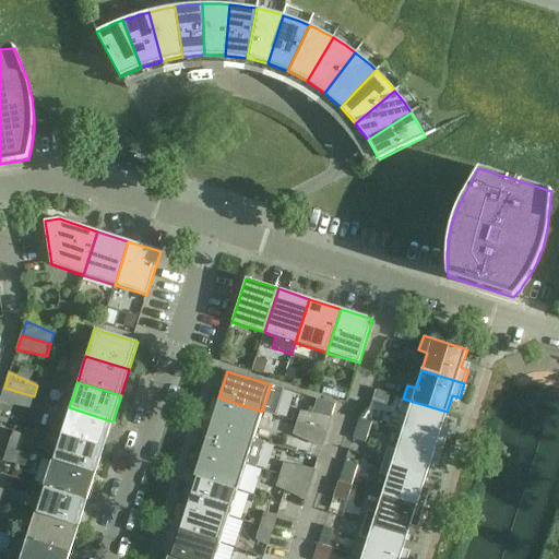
[(34,396),(4,388),(0,401),(0,402),(31,408),(34,396)]
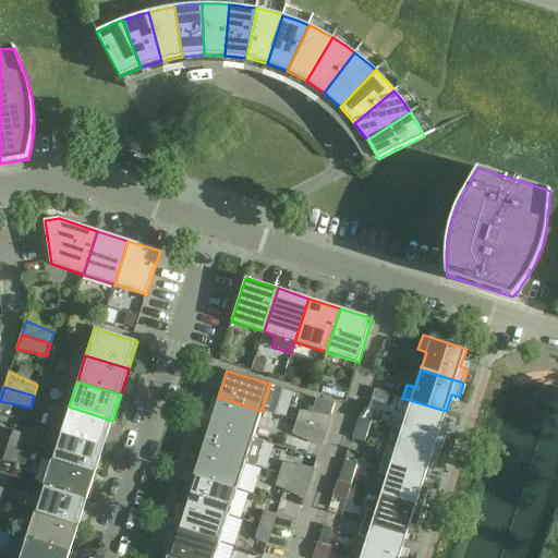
[(218,397),(210,424),(254,437),(262,411),(218,397)]
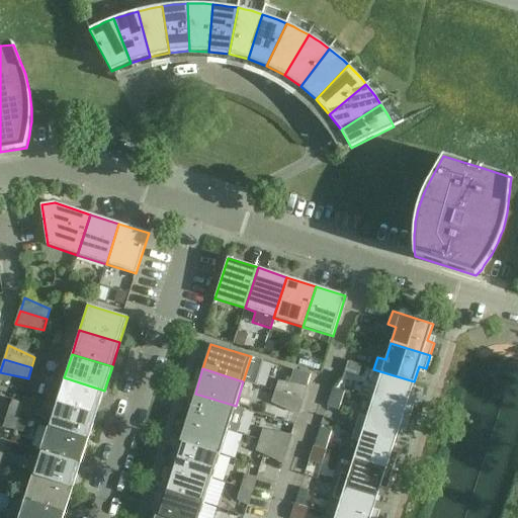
[(414,381),(373,369),(369,381),(377,384),(372,401),(412,413),(416,401),(409,398),(414,381)]
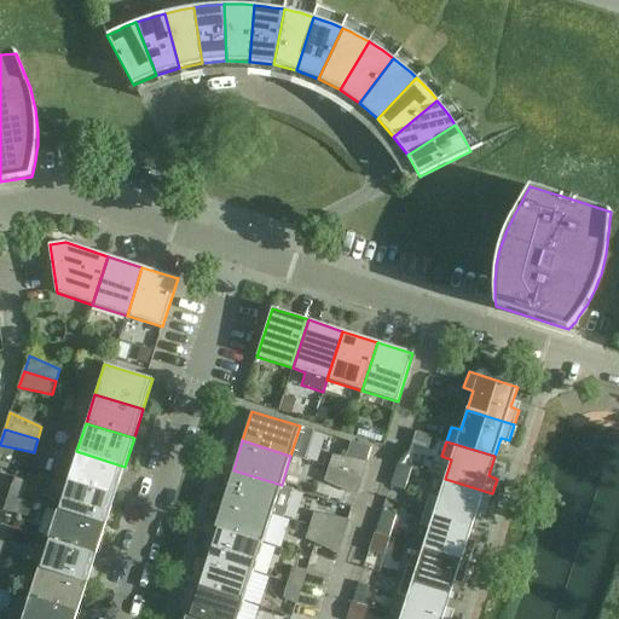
[(76,451),(67,480),(115,496),(125,467),(76,451)]
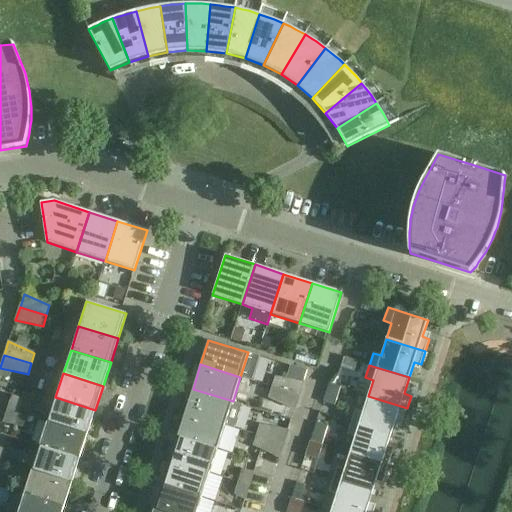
[(272,387),(299,396),(303,383),(276,377),(272,387)]
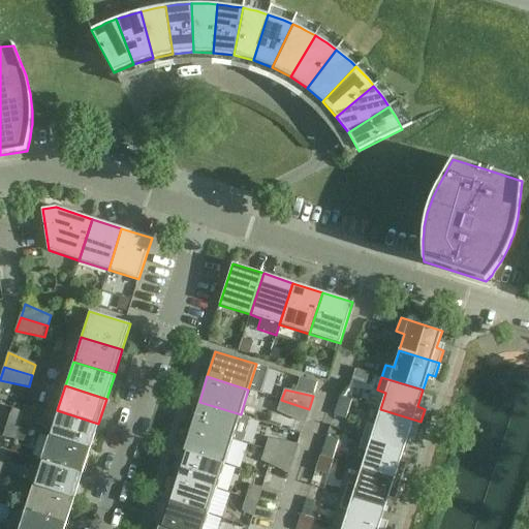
[(339,398),(334,415),(345,419),(350,401),(339,398)]
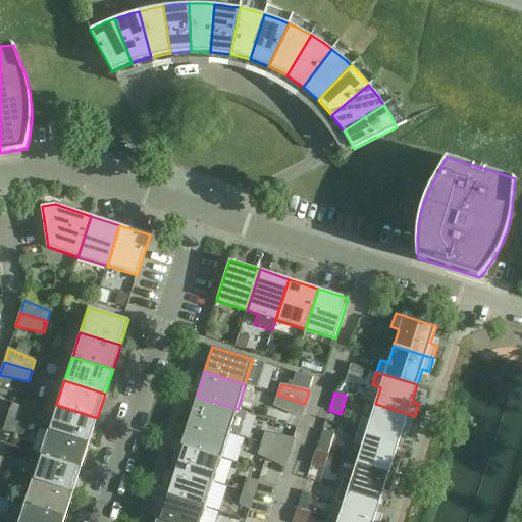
[(305,404),(277,395),(274,406),(301,417),(305,404)]
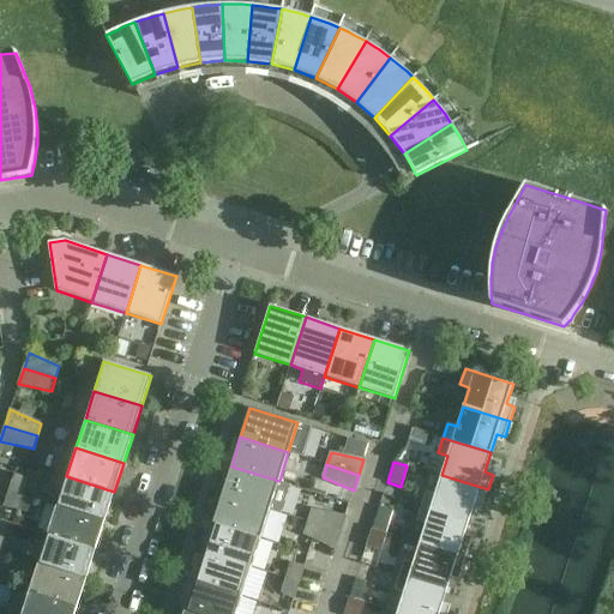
[(232,467),(222,494),(270,510),(282,513),(290,485),(280,481),(232,467)]
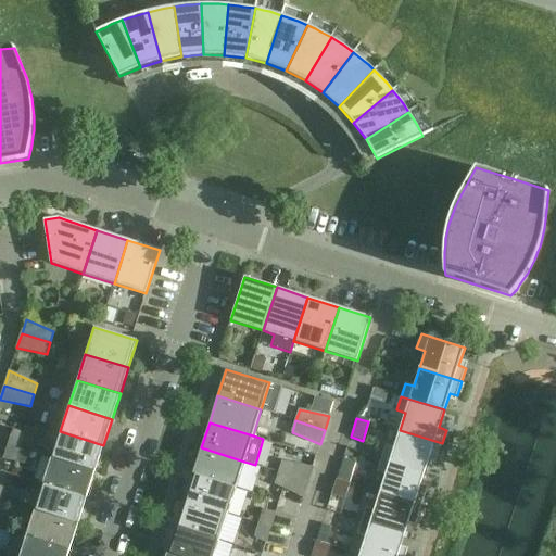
[(9,444),(21,447),(25,434),(13,429),(9,444)]
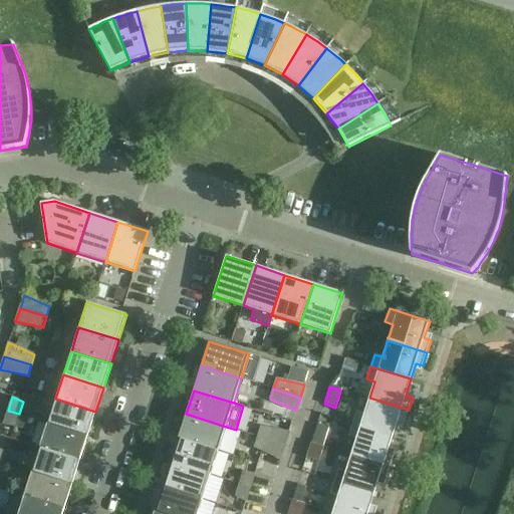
[(409,410),(369,398),(364,414),(356,412),(352,424),(393,437),(398,421),(405,423),(409,410)]
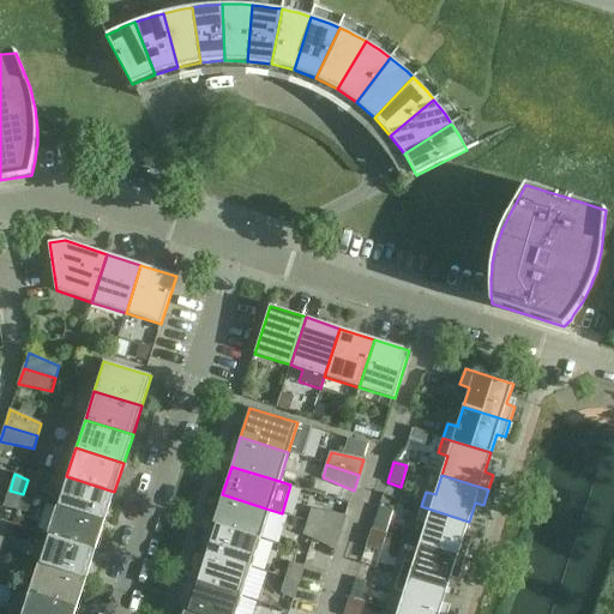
[(66,476),(58,506),(106,521),(114,492),(66,476)]
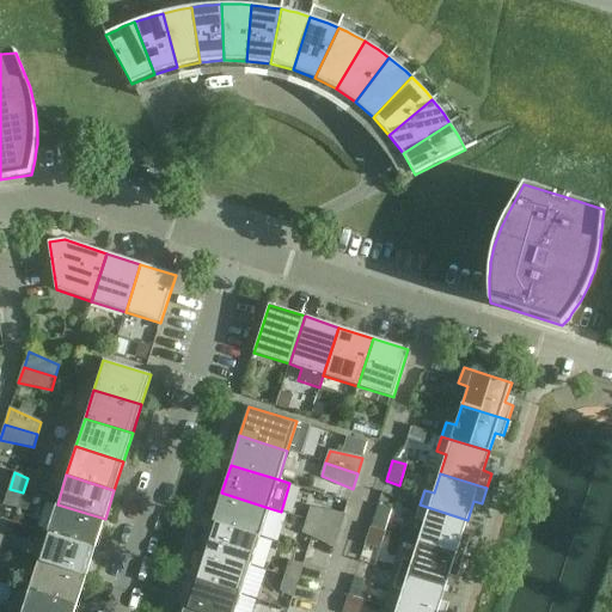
[(23,493),(10,489),(5,505),(18,507),(23,493)]
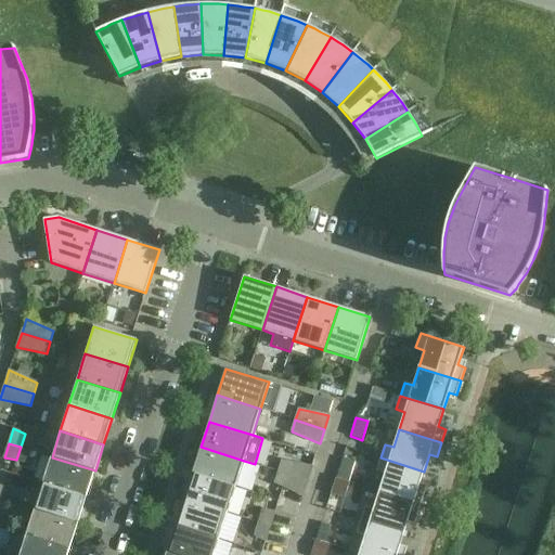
[(235,487),(244,461),(201,447),(192,473),(235,487)]
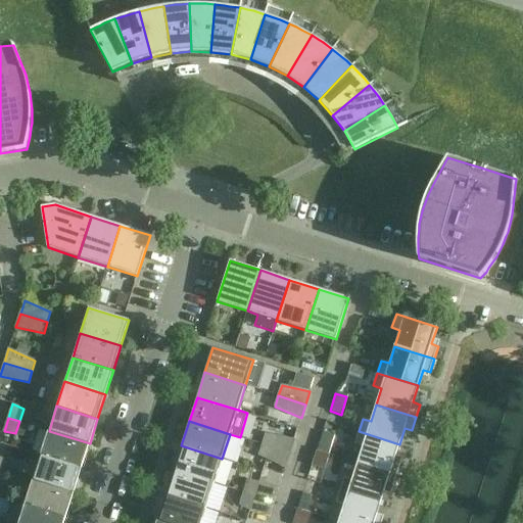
[(90,443),(49,431),(41,456),(82,469),(90,443)]
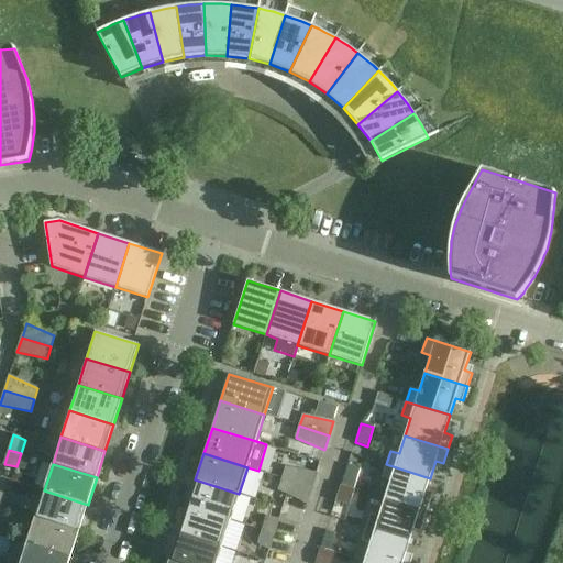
[(430,478),(386,464),(382,478),(390,481),(385,499),(428,512),(432,498),(431,498),(424,495),(430,478)]
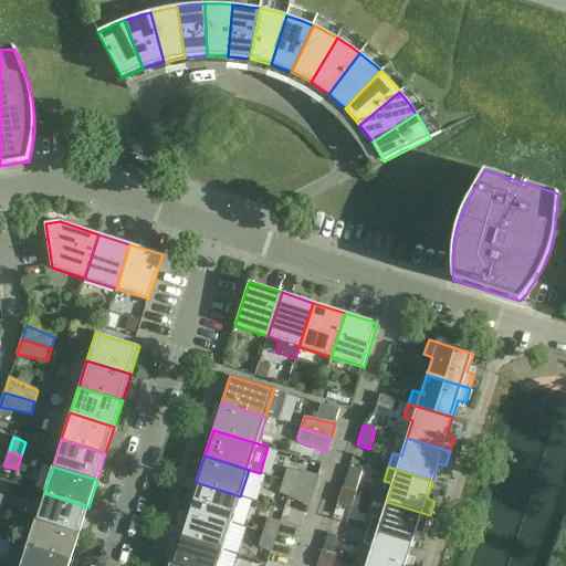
[(348,468),(342,488),(356,492),(362,472),(348,468)]
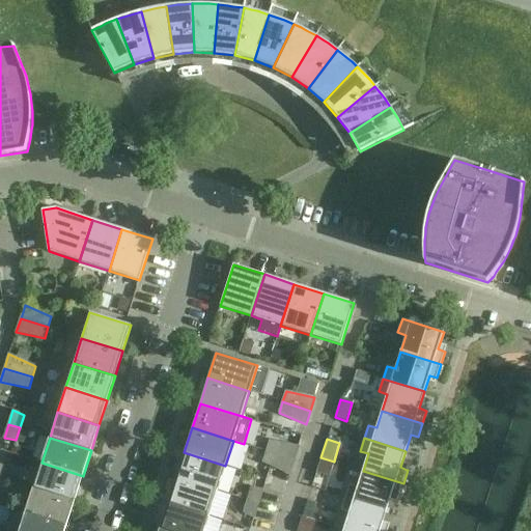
[(267,452),(295,460),(299,447),(270,441),(267,452)]
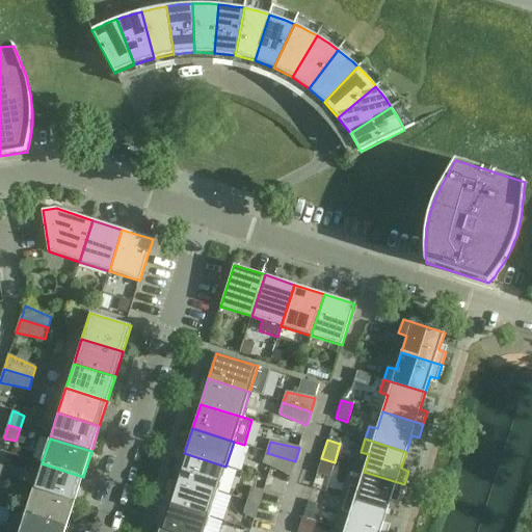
[(218,491),(225,467),(184,453),(177,478),(218,491)]
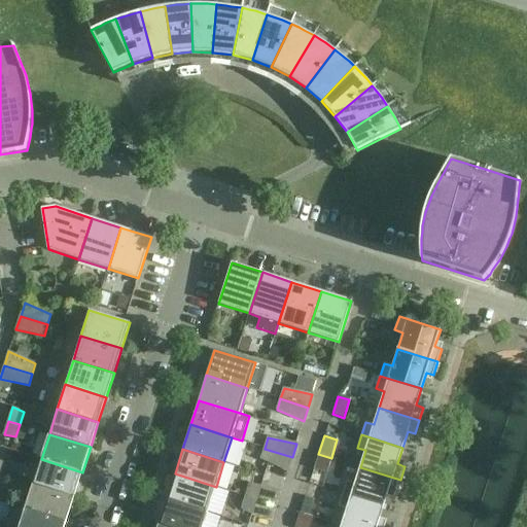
[(292,457),(265,449),(261,459),(287,470),(292,457)]
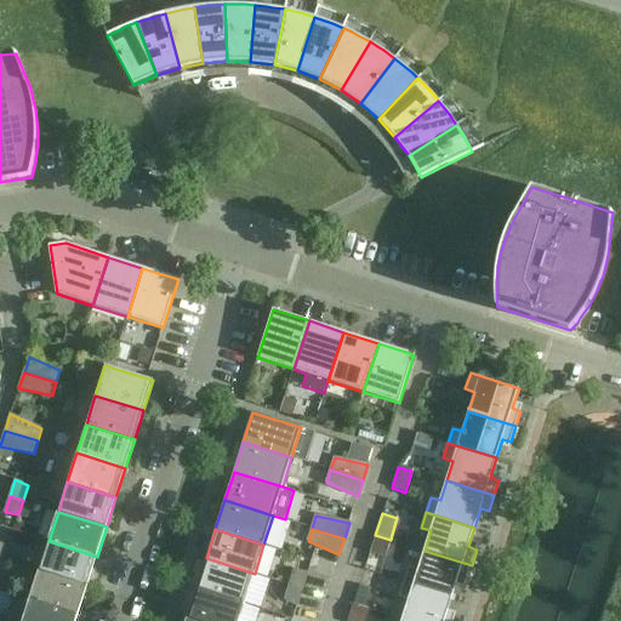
[(49,541),(39,570),(87,586),(97,557),(49,541)]
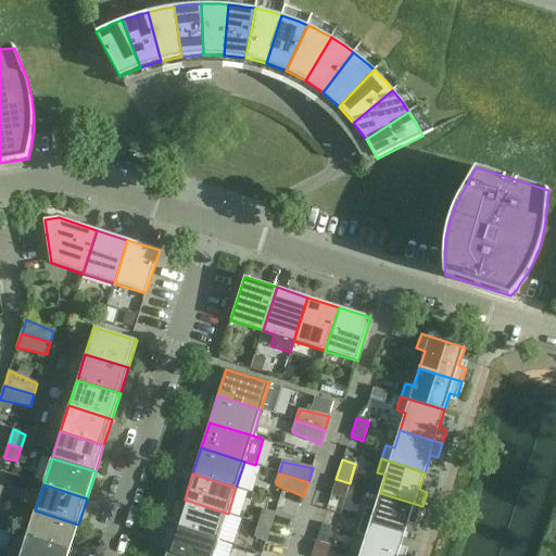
[(422,506),(380,493),(374,510),(365,507),(361,521),(404,534),(409,517),(417,520),(422,506)]
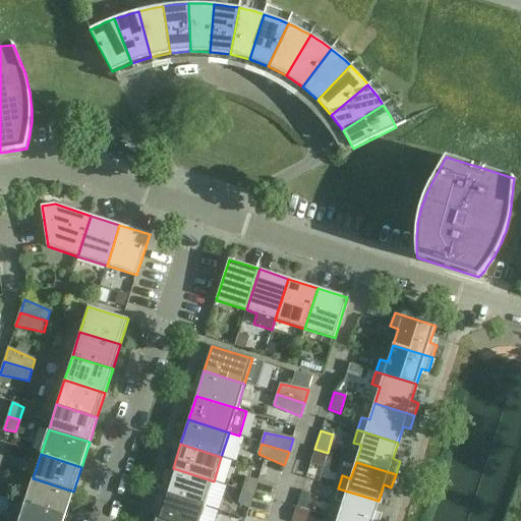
[(206,507),(214,481),(173,468),(165,494),(206,507)]
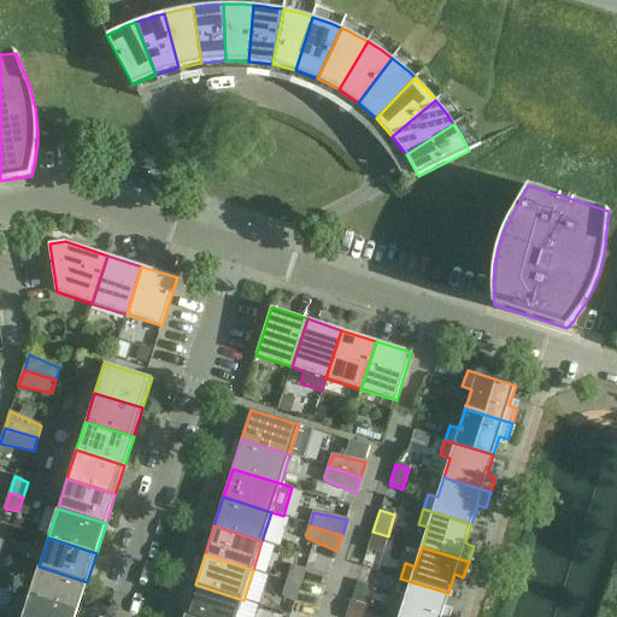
[(78,611),(87,582),(39,566),(29,595),(78,611)]
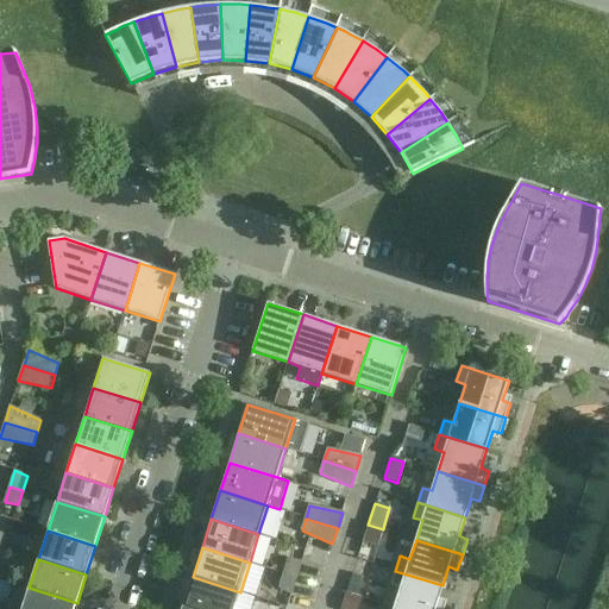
[(284,573),(296,578),(302,563),(288,559),(284,573)]
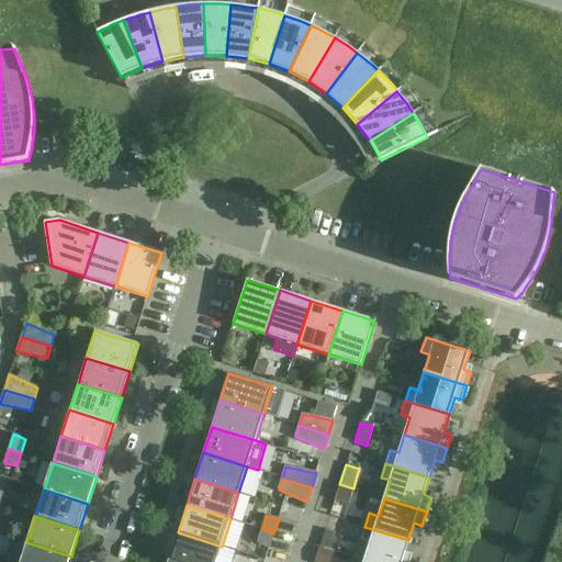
[(408,540),(364,527),(360,540),(370,543),(363,561),(367,561),(409,561),(411,560),(403,558),(408,540)]
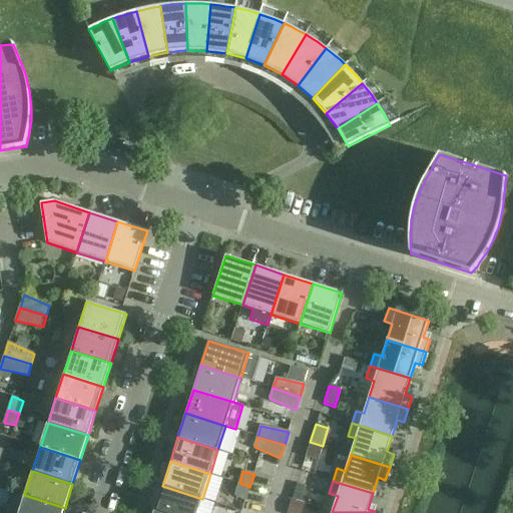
[(249,487),(239,483),(235,496),(245,500),(249,487)]
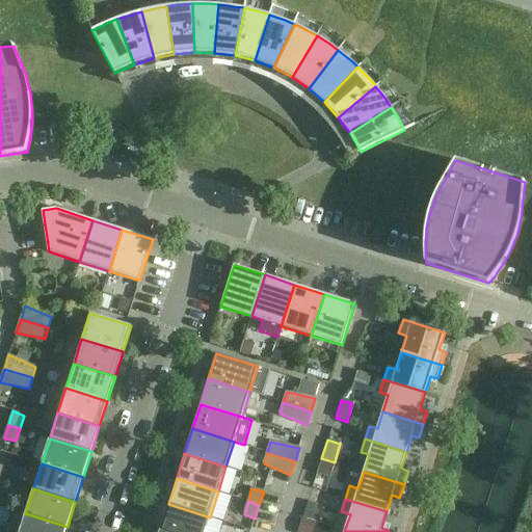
[(308,502),(302,517),(311,521),(316,504),(308,502)]
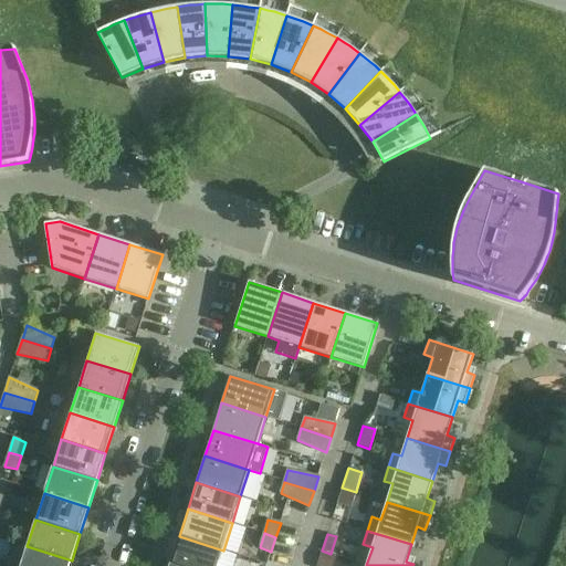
[(180,565),(218,565),(223,551),(179,536),(170,563),(180,565)]
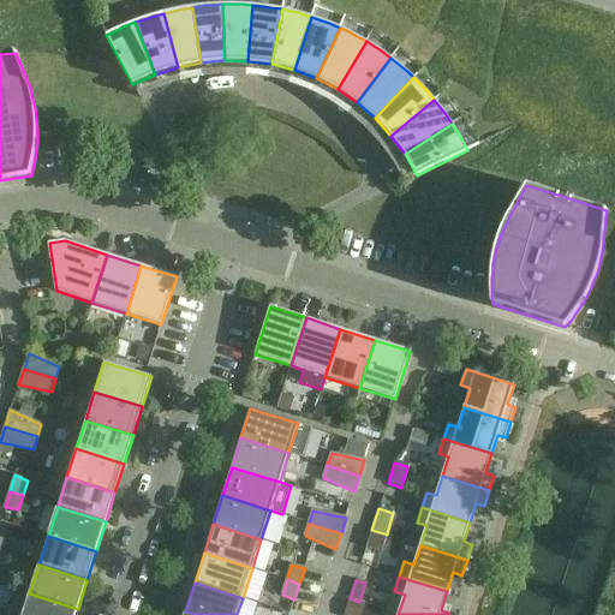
[(75,614),(78,609),(29,593),(22,614),(75,614)]
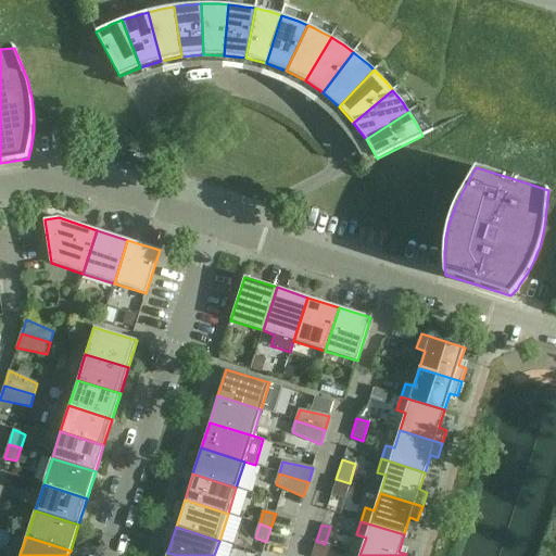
[(316,542),(312,555),(327,555),(330,546),(316,542)]
